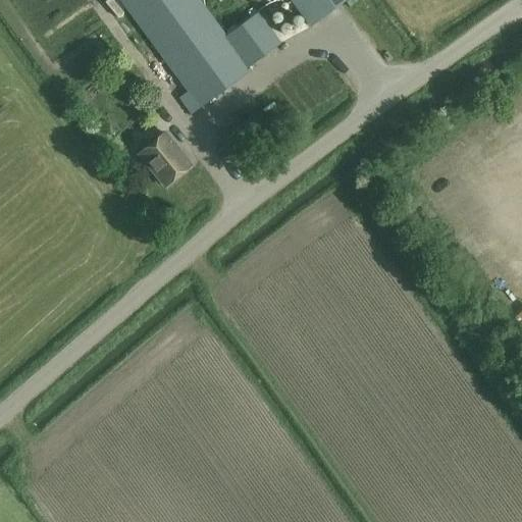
[(99,0),(161,86),(174,75),(186,92),(176,97),(190,114),(250,71),(248,68),(250,67),(279,45),(258,14),(237,29),(216,0),(99,0)]
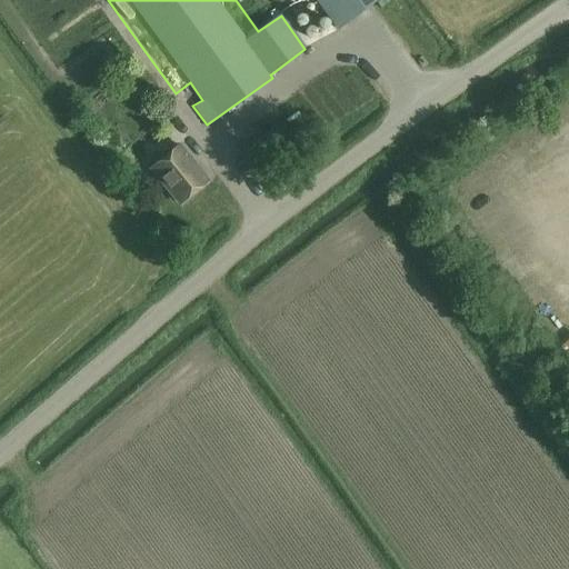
[(269,0),(280,15),(300,0),(317,0),(338,29),(377,0),(269,0)]
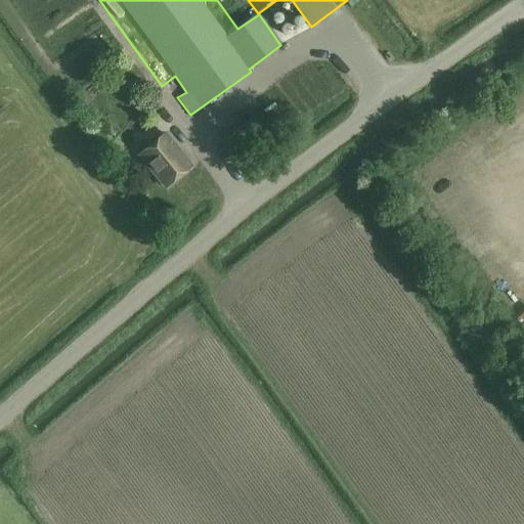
[(165,133),(138,154),(165,187),(191,167),(165,133)]
